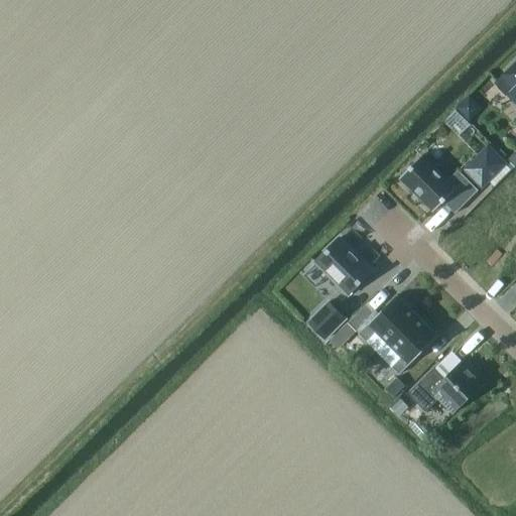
[(500,84),(499,85),(508,95),(510,94),(515,100),(515,62),(498,82),(500,84)]
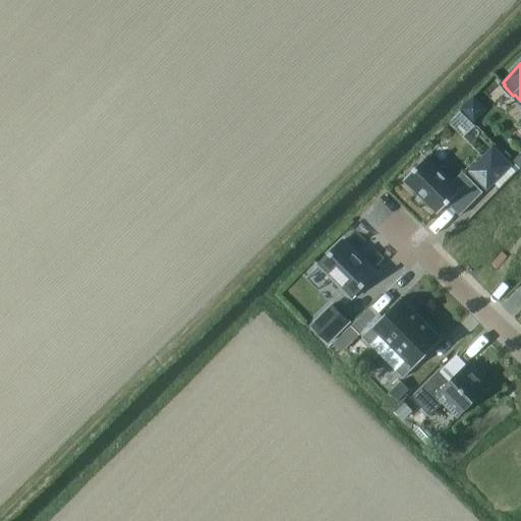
[(461,109),(474,123),(488,109),(474,96),(461,109)]
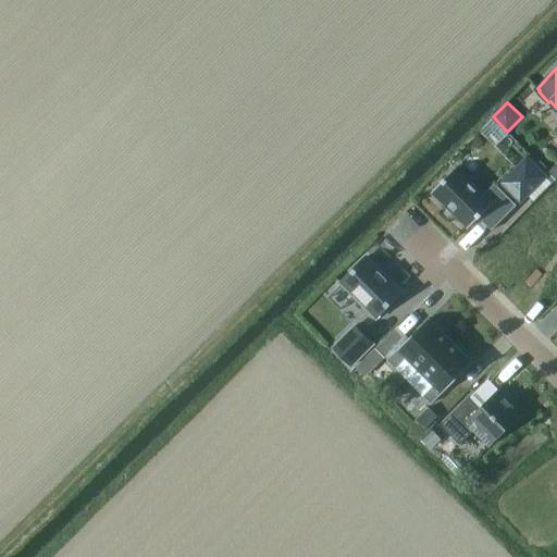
[(520,202),(545,177),(527,159),(502,184),(520,202)]
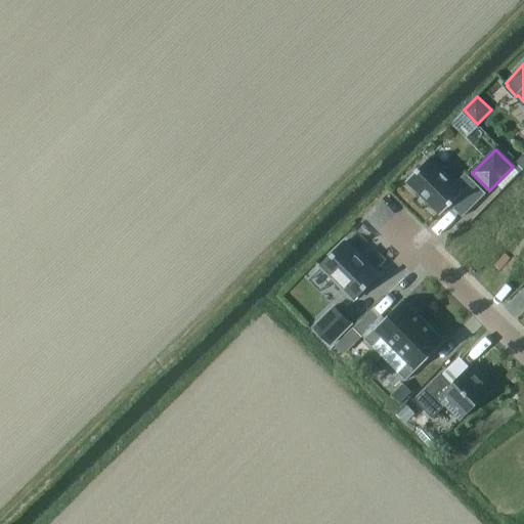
[(466,173),(455,182),(430,157),(405,181),(440,215),(450,205),(463,217),(486,193),(466,173)]
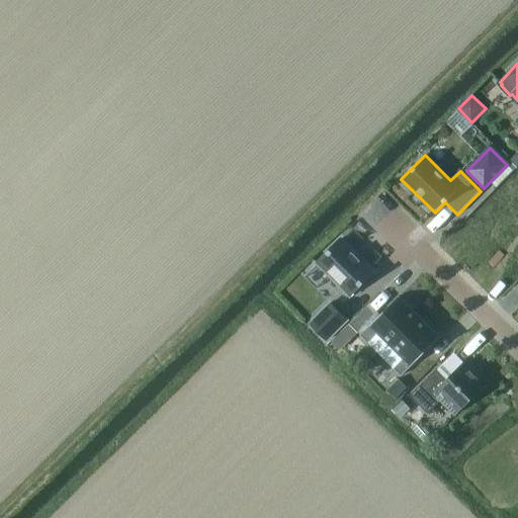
[(317,262),(350,295),(373,271),(341,238),(317,262)]
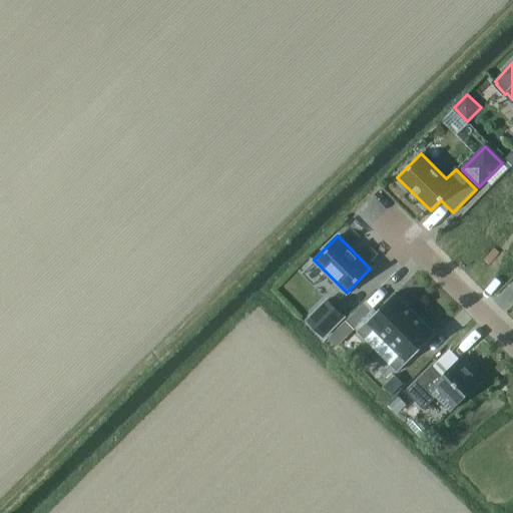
[(386,343),(415,314),(395,294),(357,332),(364,339),(373,331),(386,343)]
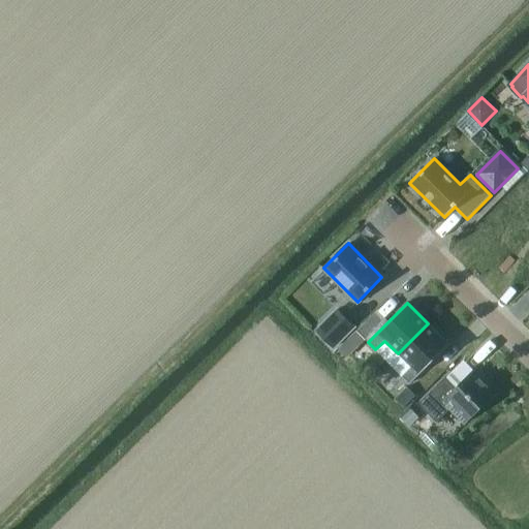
[(317,330),(334,347),(354,327),(337,309),(317,330)]
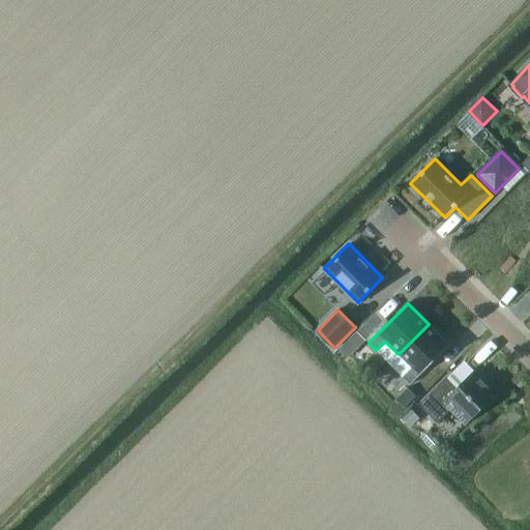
[(450,345),(429,324),(399,354),(412,367),(403,377),(410,384),(450,345)]
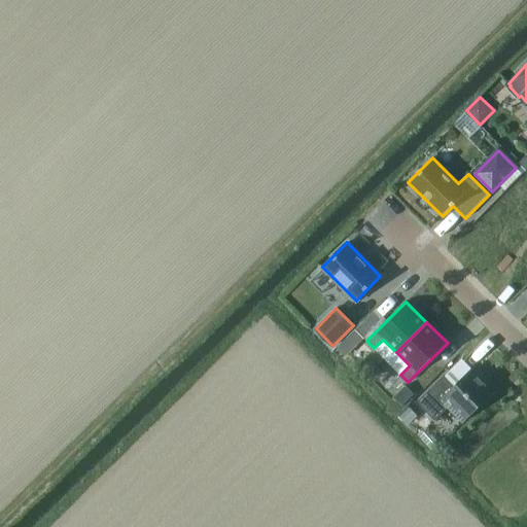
[(472,369),(454,386),(444,375),(416,401),(434,420),(449,406),(463,420),(494,389),(472,369)]
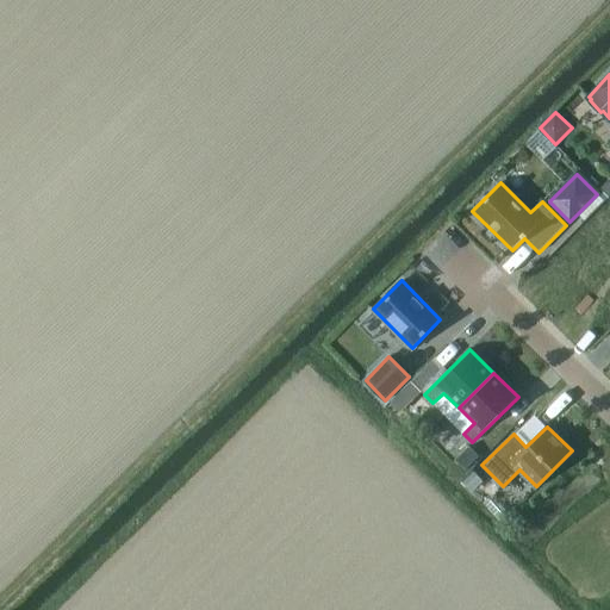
[(479,458),(468,447),(455,461),(465,472),(479,458)]
